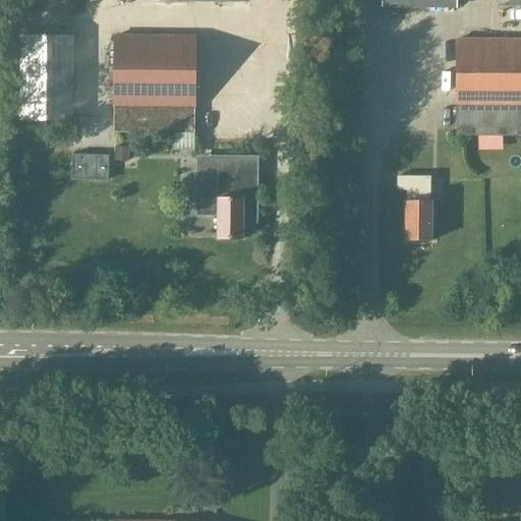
[(18,121),(72,121),(72,37),(19,36),(18,121)]
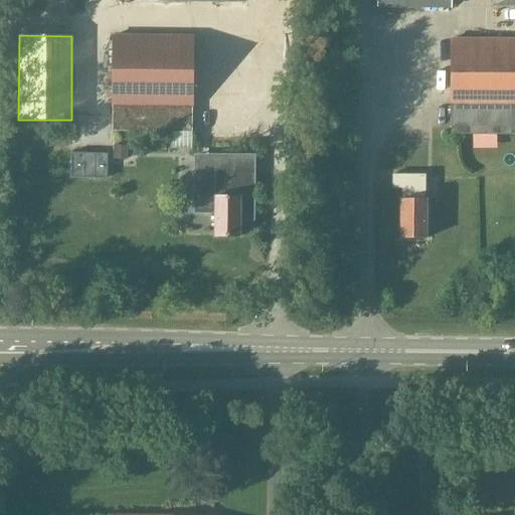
[(191,132),(192,36),(113,35),(112,131),(191,132)]
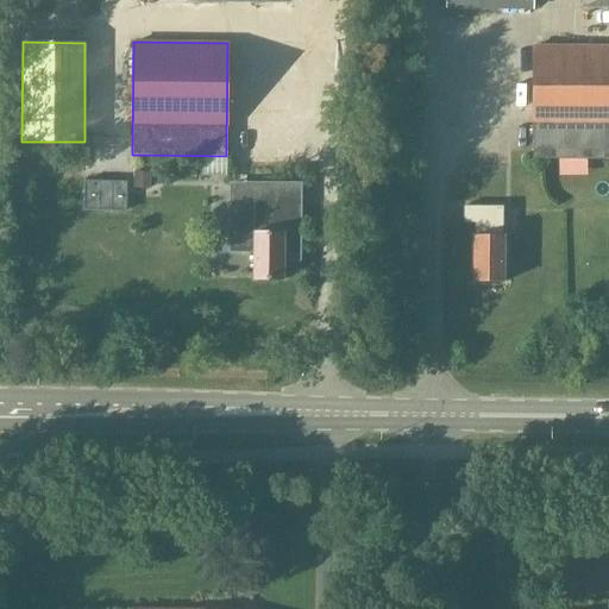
[(608,159),(608,46),(533,46),(532,159),(608,159)]
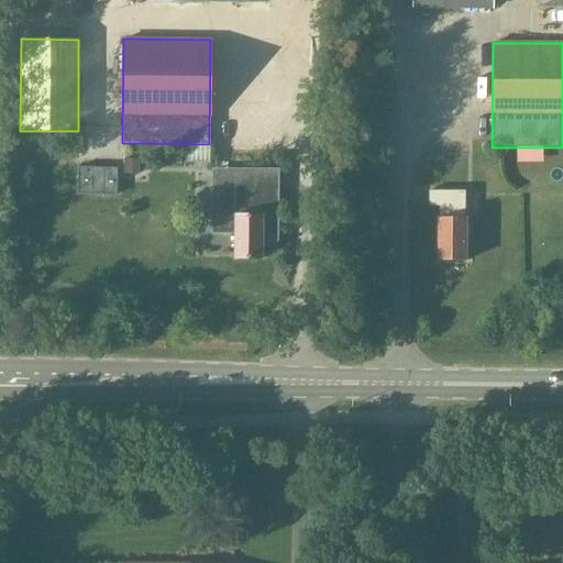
[(511,155),(511,167),(539,166),(539,154),(511,155)]
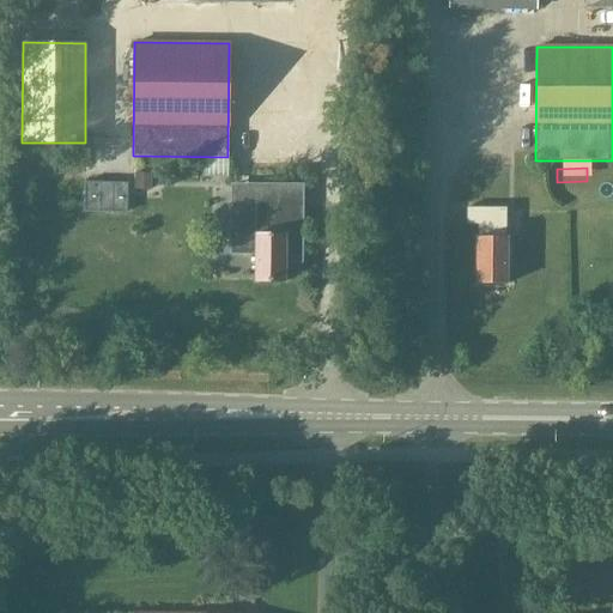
[(412,198),(412,181),(400,181),(399,198),(412,198)]
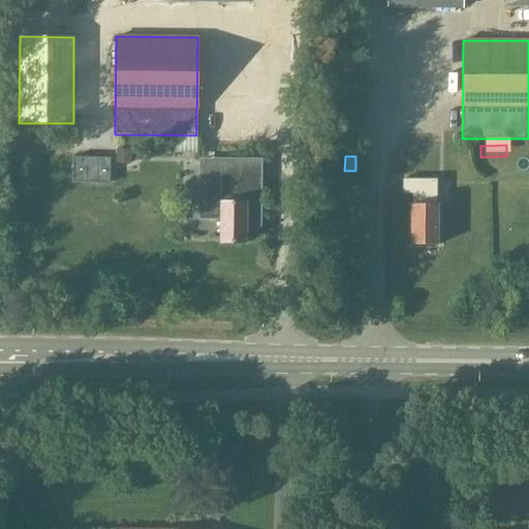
[(73,157),(72,182),(107,183),(109,158),(73,157)]
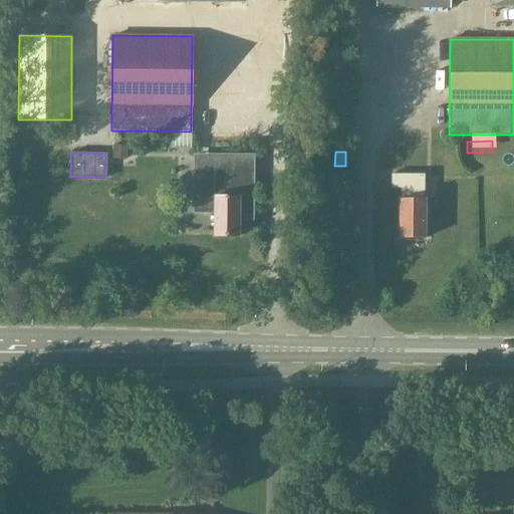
[(193,172),(193,212),(213,212),(214,236),(238,236),(238,212),(252,212),(252,172),(214,172),(193,172)]
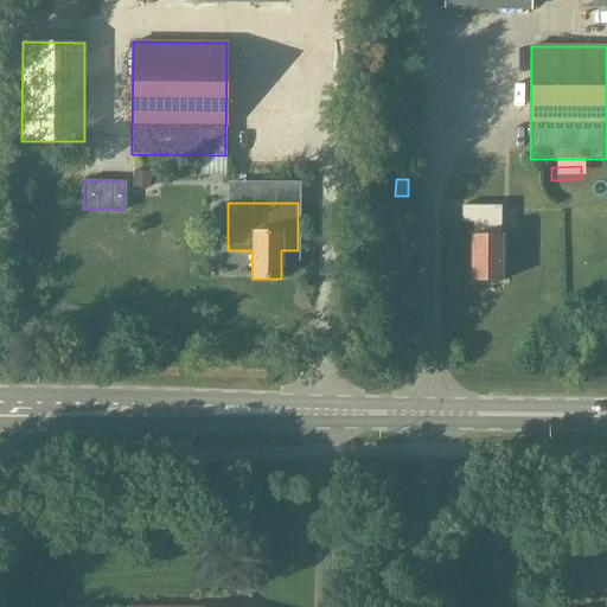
[(500,281),(500,205),(460,205),(460,222),(472,222),(472,235),(471,235),(471,281),(500,281)]
